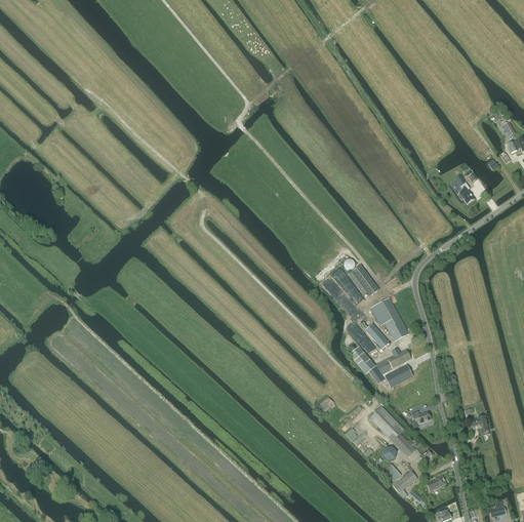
[(510,121),(505,124),(511,134),(516,131),(515,129),(514,127),(510,121)]
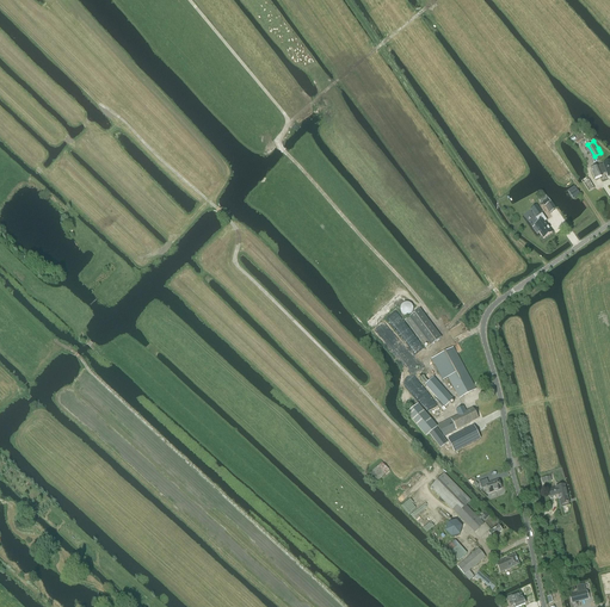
[(603,173),(602,171),(608,168),(609,171),(609,158),(604,161),(604,162),(602,162),(592,166),(597,177),(603,173)]
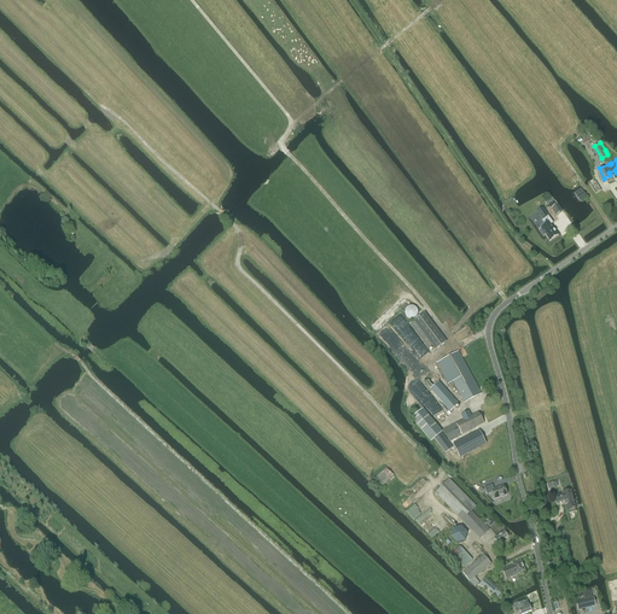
[(597,179),(592,182),(597,191),(603,187),(597,179)]
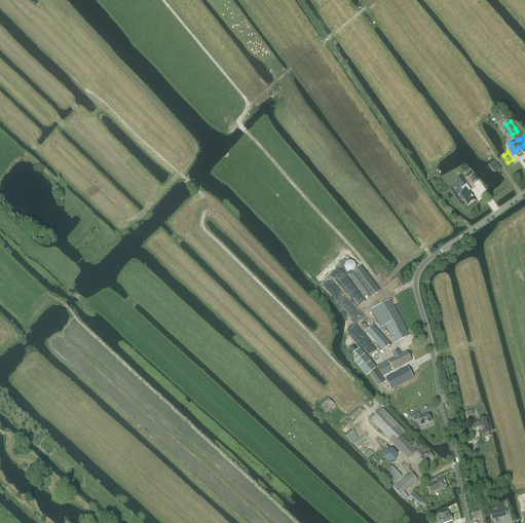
[(495,157),(489,161),(490,162),(493,166),(494,169),(496,167),(500,164),(495,158),(495,157)]
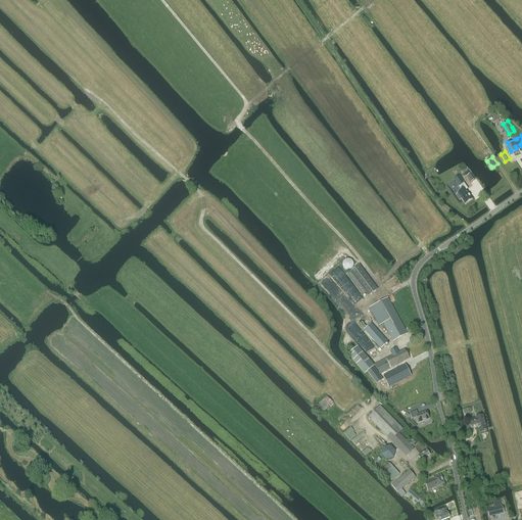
[(472,171),(468,174),(472,180),(476,176),(472,171)]
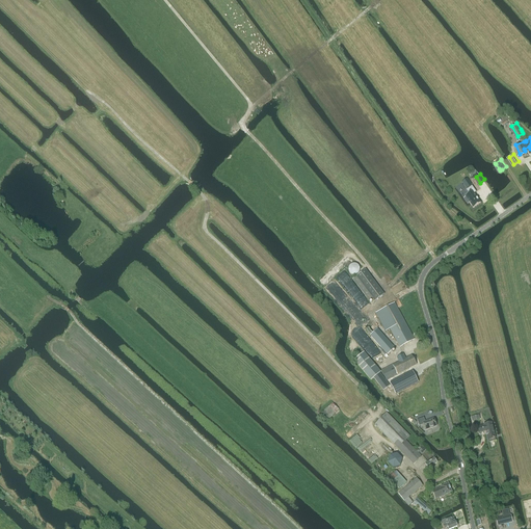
[(470,191),(466,193),(467,194),(471,200),(471,201),(474,205),(474,206),(482,201),(475,190),(477,189),(473,183),(467,187),(470,191)]
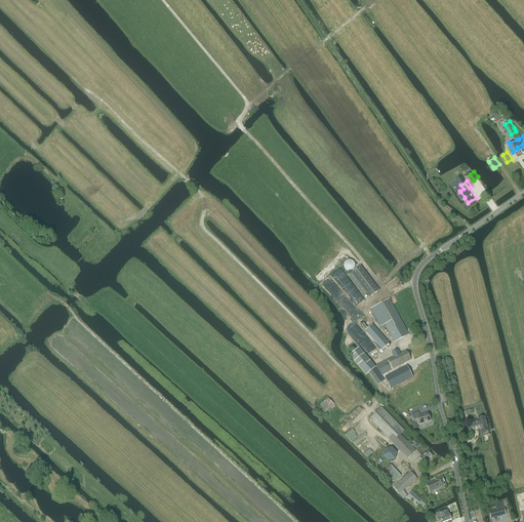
[(352,270),(349,273),(365,294),(370,291),(372,293),(379,288),(361,264),(352,270)]
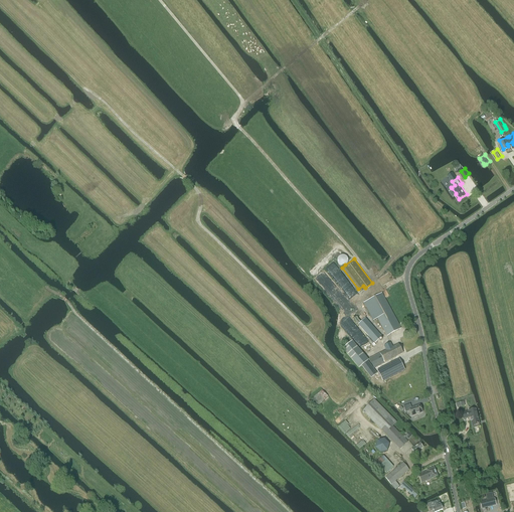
[(382,290),(364,300),(374,318),(377,316),(378,315),(387,333),(401,326),(382,290)]
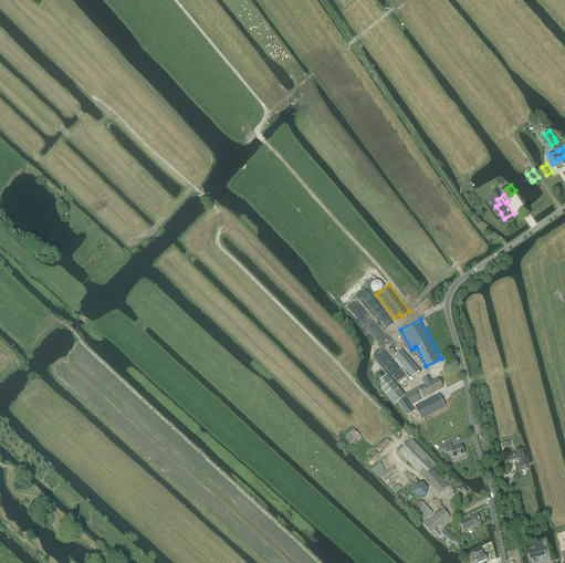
[(421,367),(403,346),(395,354),(412,374),(421,367)]
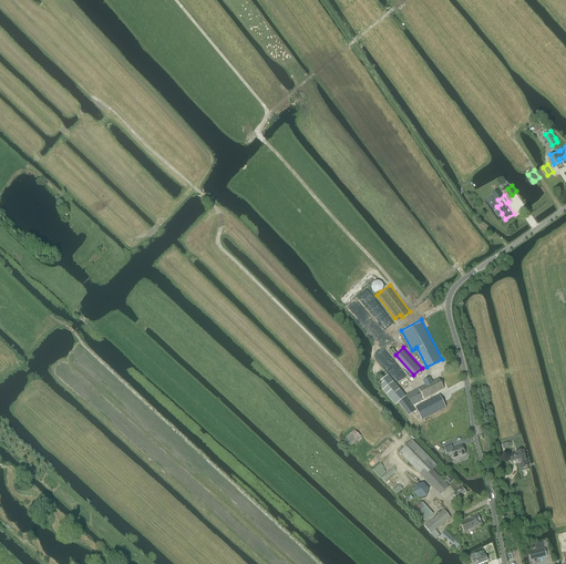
[(400,400),(405,396),(405,395),(407,393),(389,372),(378,381),(397,402),(400,400)]
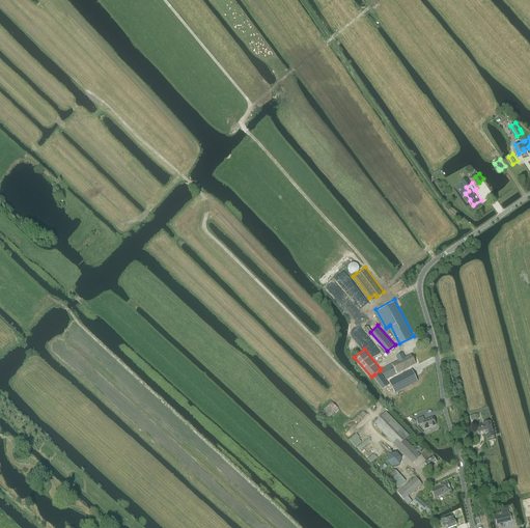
[(398,358),(392,361),(392,362),(397,371),(417,362),(412,352),(406,355),(403,351),(402,351),(396,354),(398,358)]
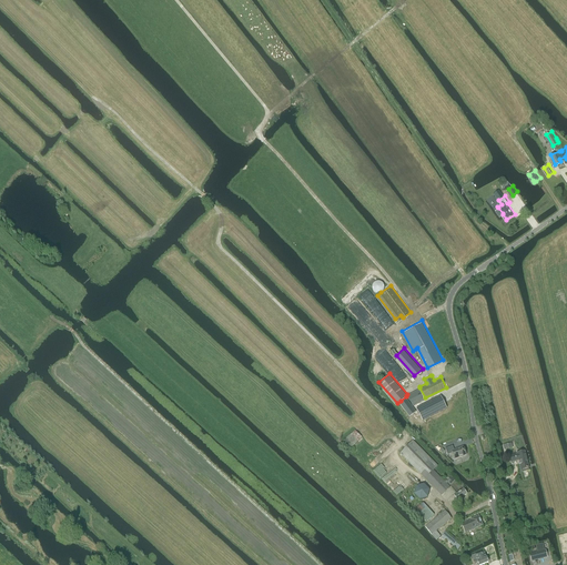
[(419,386),(408,393),(414,404),(425,397),(419,387),(419,386)]
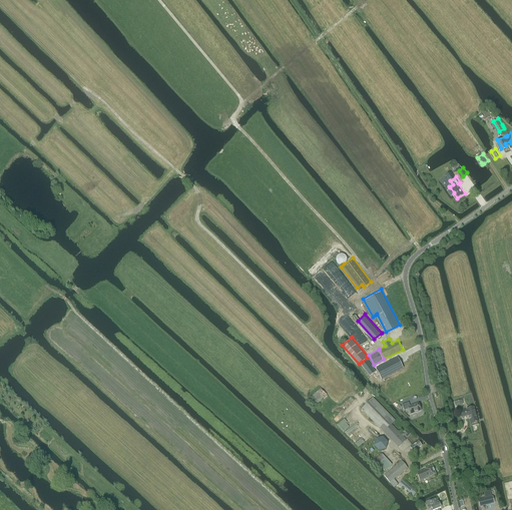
[(399,355),(377,367),(383,378),(404,366),(399,355)]
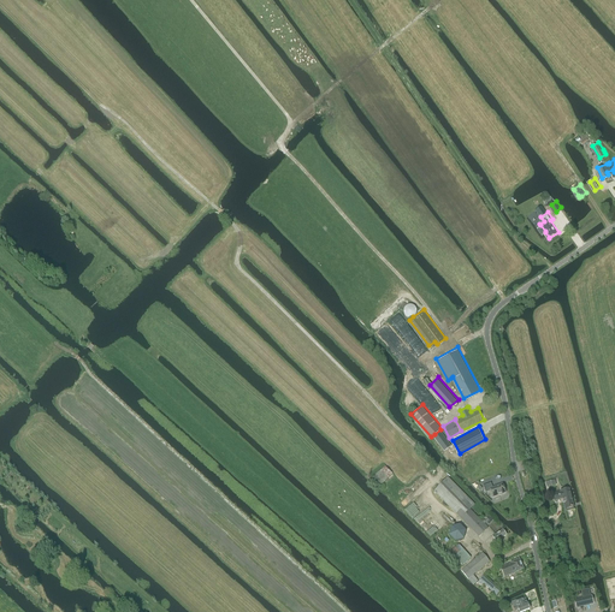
[(455,449),(441,429),(435,434),(449,453),(455,449)]
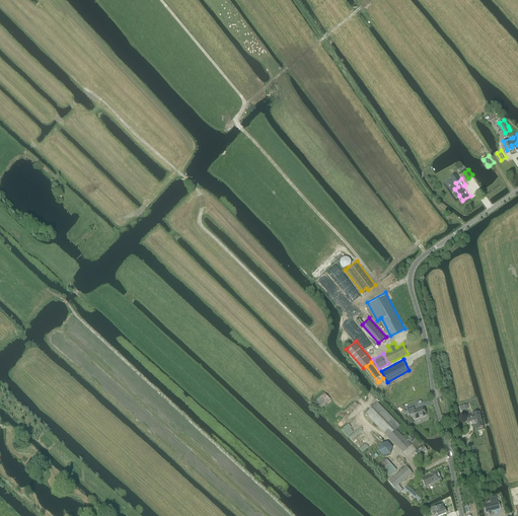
[(322,406),(331,396),(324,389),(315,398),(322,406)]
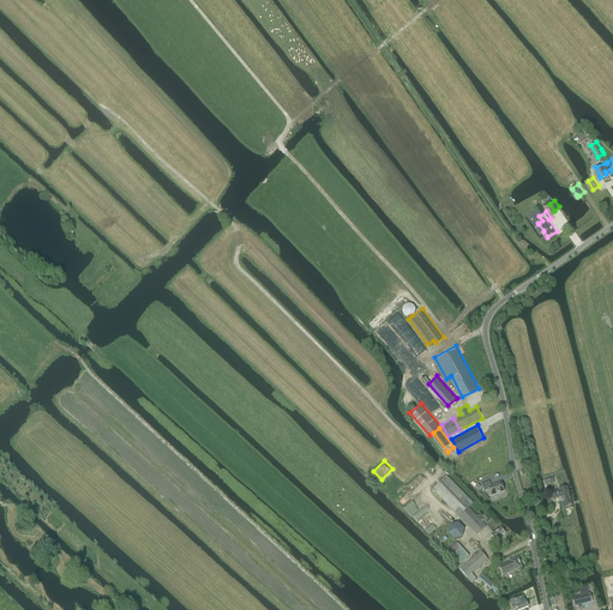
[(433,487),(456,508),(479,532),(487,524),(485,520),(486,519),(487,520),(492,515),(487,511),(482,515),(484,517),(482,518),(469,505),(475,500),(448,472),(433,487)]
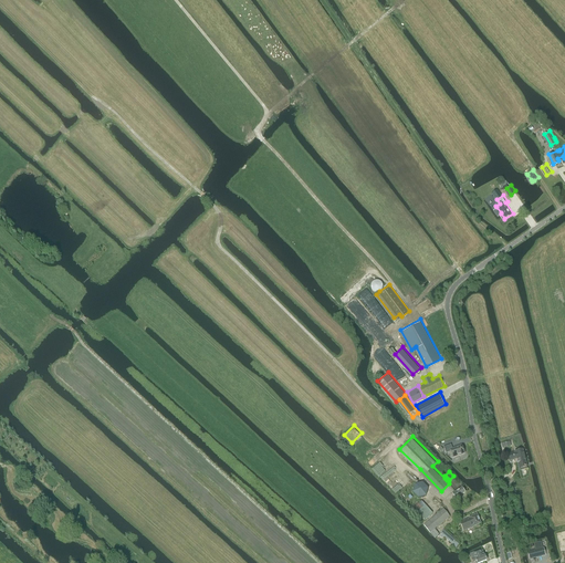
[(453,455),(466,450),(462,442),(453,446),(452,441),(445,445),(447,450),(451,449),(453,455)]
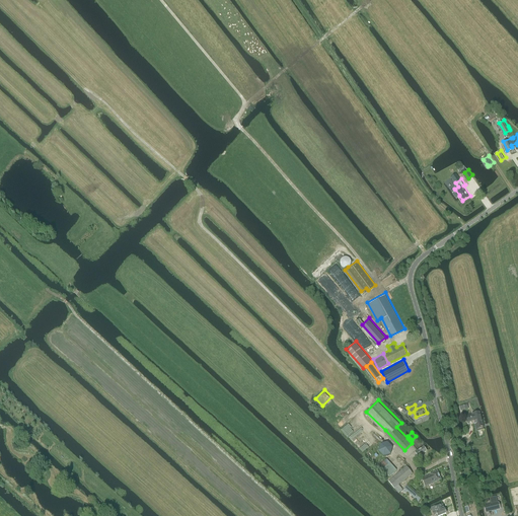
[(476,427),(484,425),(479,410),(473,412),(473,413),(467,414),(468,420),(474,418),(476,427)]
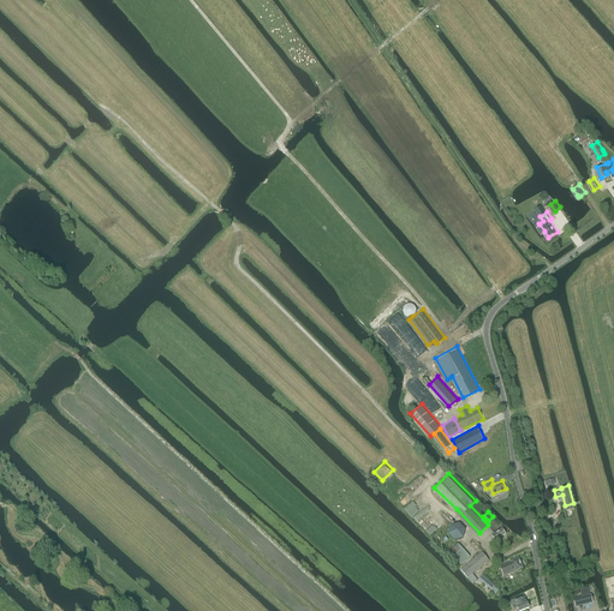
[(464,534),(466,527),(460,520),(453,522),(451,531),(457,537),(464,534)]
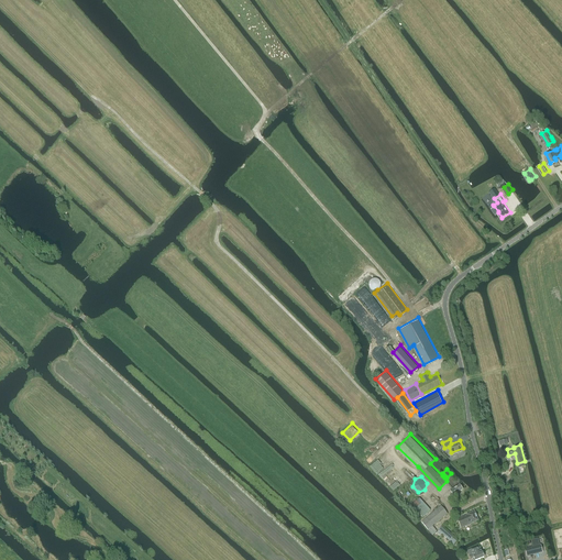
[(451,489),(454,493),(464,486),(460,482),(451,489)]
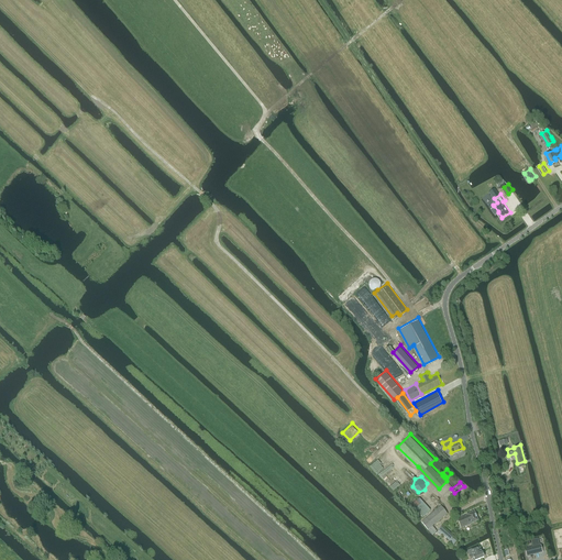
[(431,507),(420,495),(412,501),(423,514),(431,507)]
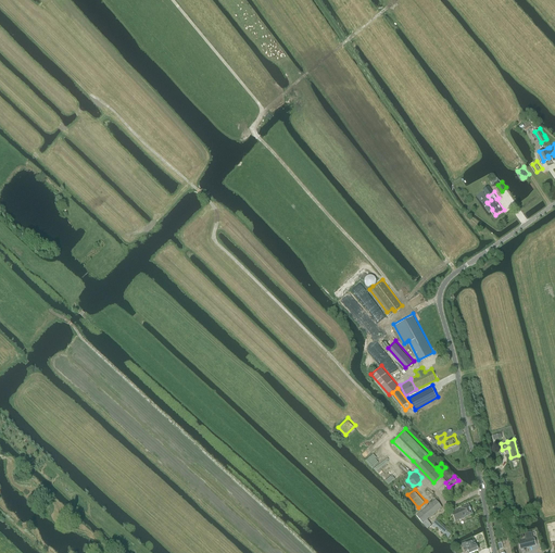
[(417,513),(428,525),(432,522),(428,516),(442,504),(437,497),(417,513)]
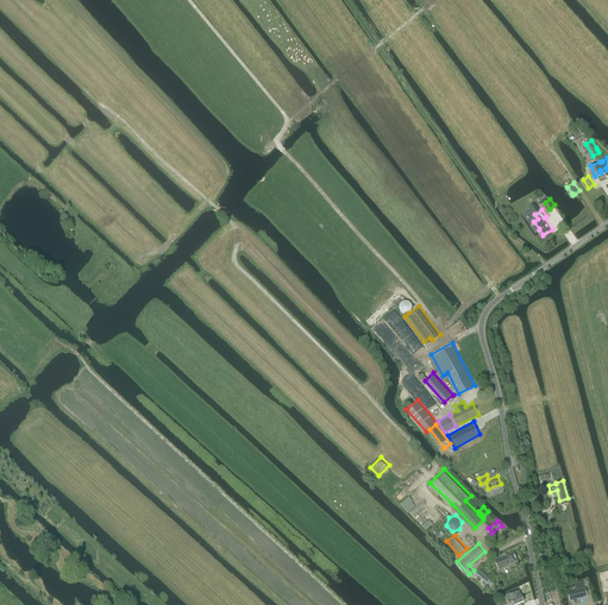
[(519,560),(514,549),(495,558),(500,567),(519,560)]
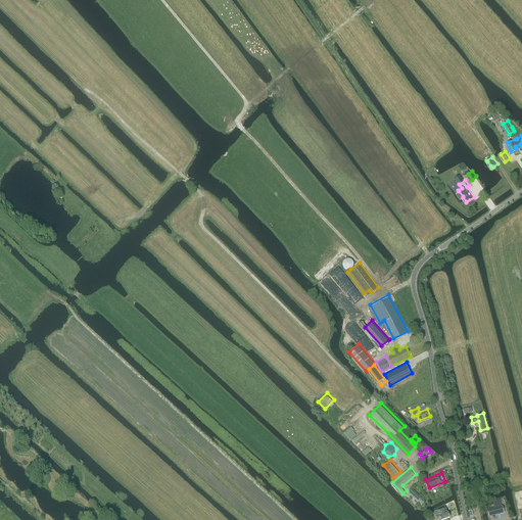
[(488,507),(489,514),(490,514),(505,510),(503,503),(502,504),(502,501),(501,498),(494,499),(495,505),(494,505),(488,507)]
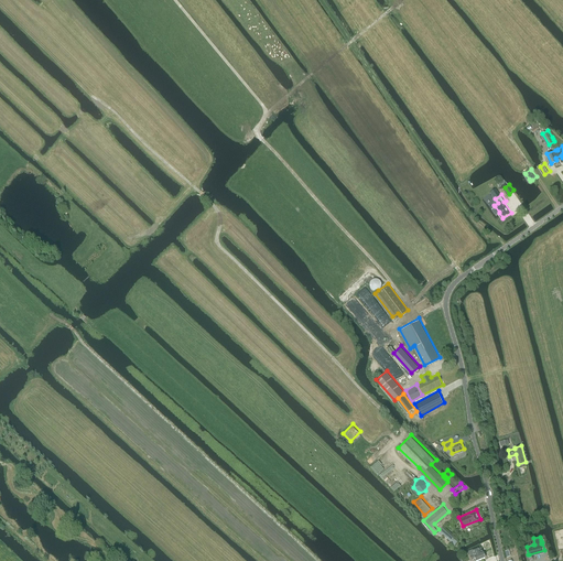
[(473,548),(469,549),(472,554),(473,557),(476,556),(477,559),(486,556),(487,554),(486,552),(485,551),(484,551),(483,549),(482,550),(479,545),(473,548)]
